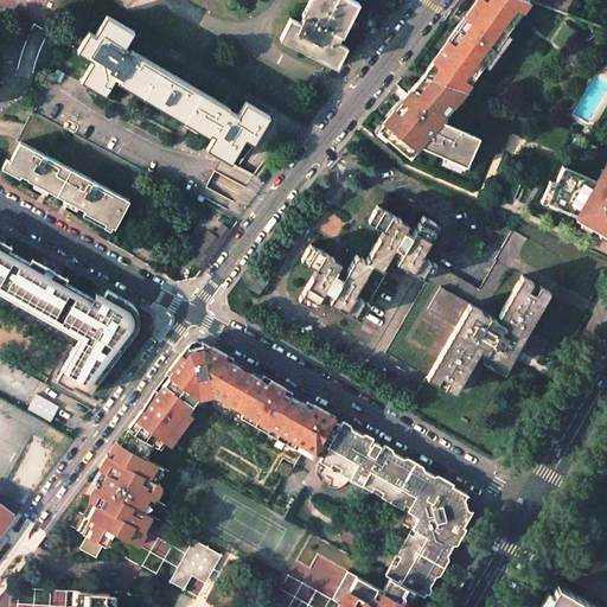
[(353,0),(308,0),(301,16),(302,17),(300,23),(291,17),(280,38),(337,68),(347,46),(337,40),(340,36),(343,36),(351,19),(359,2),(353,0)]
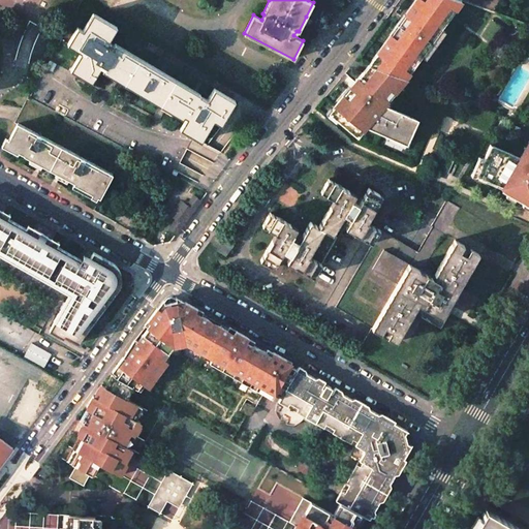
[(463,0),(462,0),(414,0),(398,23),(368,65),(406,80),(463,0)]
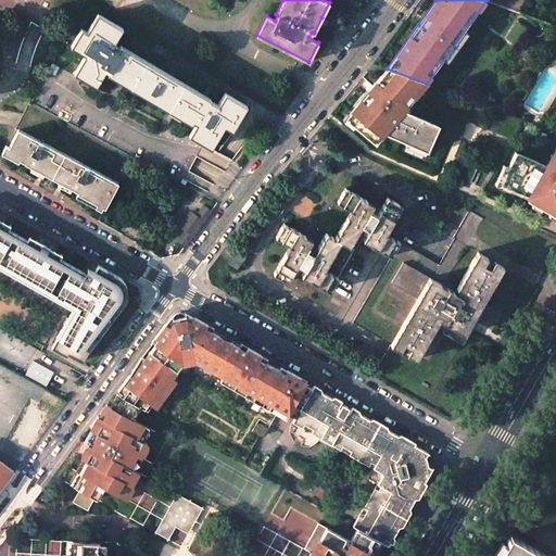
[(81,28),(71,46),(85,55),(74,74),(93,85),(104,65),(108,67),(104,72),(121,81),(176,115),(191,124),(193,122),(196,123),(189,135),(211,149),(225,126),(232,130),(247,105),(225,92),(217,104),(211,100),(211,99),(121,46),(119,47),(114,43),(123,28),(102,16),(97,25),(92,23),(87,32),(81,28)]
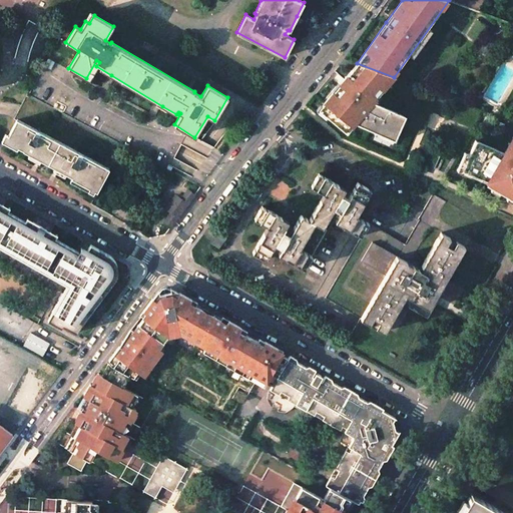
[(340,83),(318,109),(346,132),(355,122),(394,140),(404,117),(372,102),(394,77),(357,63),(340,83)]
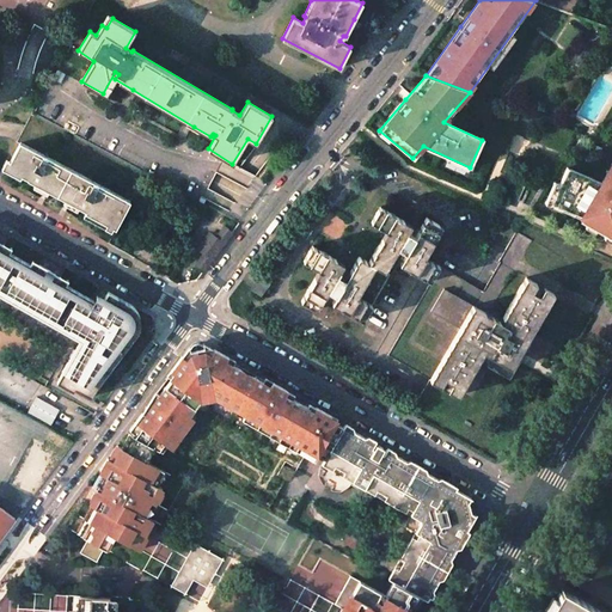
[(130,202),(20,144),(6,169),(26,179),(26,182),(83,212),(83,213),(115,231),(130,202)]
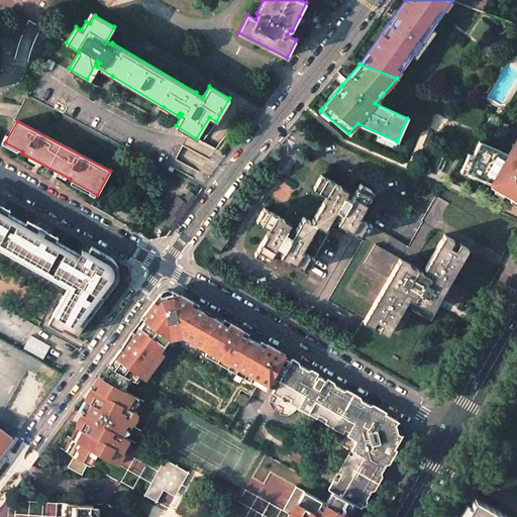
[(516,138),(508,153),(479,140),(467,169),(492,180),(489,184),(516,199),(516,138)]
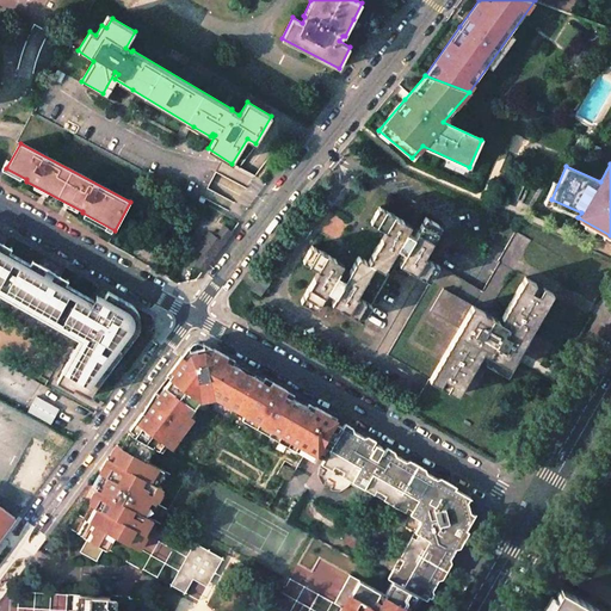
[(319,270),(301,301),(316,310),(323,297),(363,320),(389,275),(384,271),(393,254),(401,259),(399,263),(430,281),(439,266),(424,257),(442,226),(426,217),(419,229),(380,207),(370,222),(386,230),(377,245),(368,261),(358,255),(349,271),(341,266),(343,264),(312,245),(308,252),(303,260),(319,270)]
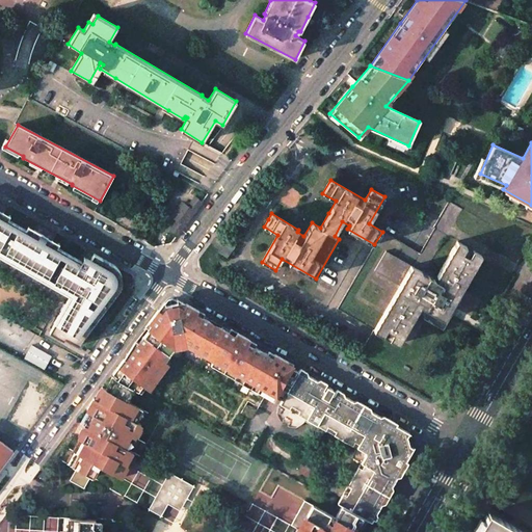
[(182,203),(173,215),(178,220),(170,230),(178,235),(202,203),(194,197),(188,207),(182,203)]
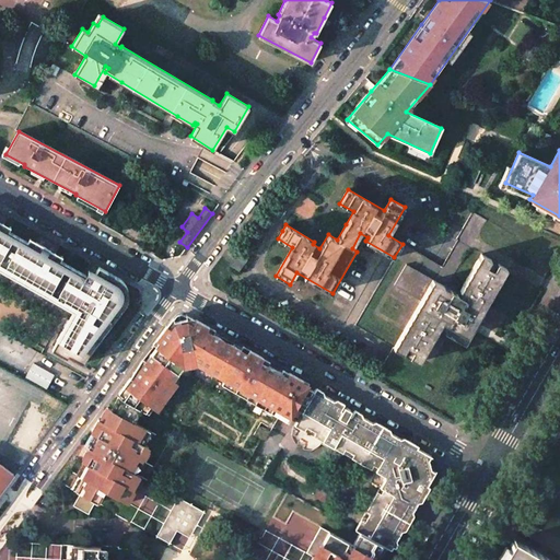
[(442,268),(403,244),(394,257),(356,325),(418,362),(438,328),(446,334),(445,336),(467,348),(486,315),(483,314),(505,277),(503,276),(508,268),(481,254),(457,293),(448,288),(486,220),(473,212),(457,240),(458,241),(442,268)]
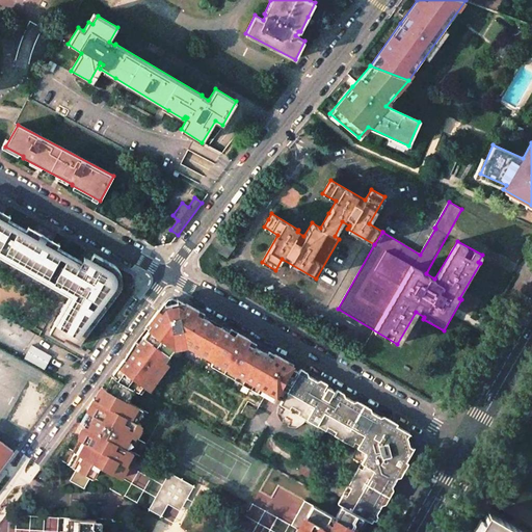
[(0,258),(73,298),(54,331),(81,346),(83,340),(122,289),(121,286),(120,282),(118,276),(115,269),(111,263),(100,257),(95,254),(91,262),(85,259),(83,263),(58,248),(60,245),(57,245),(45,238),(29,230),(27,232),(9,221),(11,218),(9,218),(0,213),(0,258)]
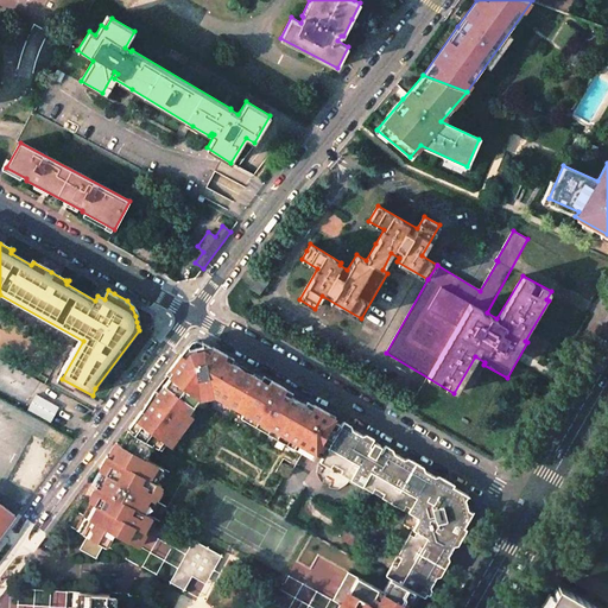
[(268,283),(260,276),(251,289),(260,295),(268,283)]
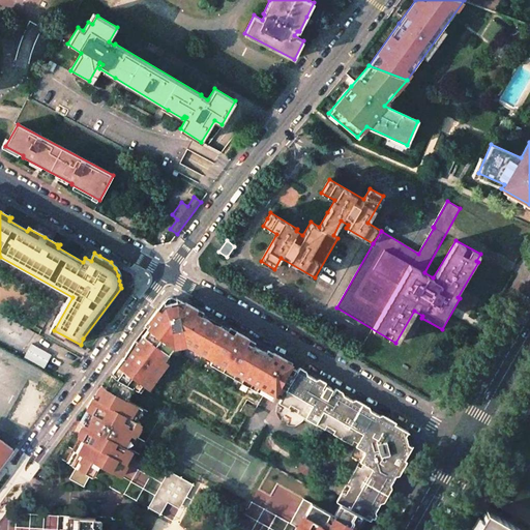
[(131,350),(125,359),(123,357),(112,372),(116,374),(114,377),(120,380),(131,386),(140,391),(142,387),(148,392),(233,439),(247,414),(248,415),(253,414),(264,393),(271,353),(270,357),(245,343),(247,340),(229,329),(228,330),(222,326),(213,325),(208,319),(202,316),(203,314),(178,299),(178,303),(163,306),(163,304),(146,326),(148,328),(138,342),(136,341),(130,348),(131,350)]
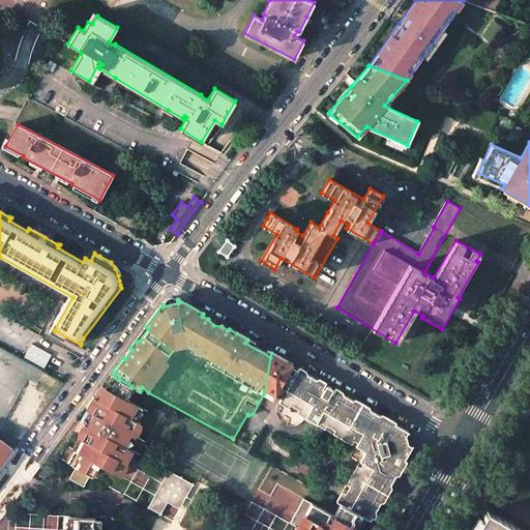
[(30,345),(23,357),(41,369),(49,356),(30,345)]
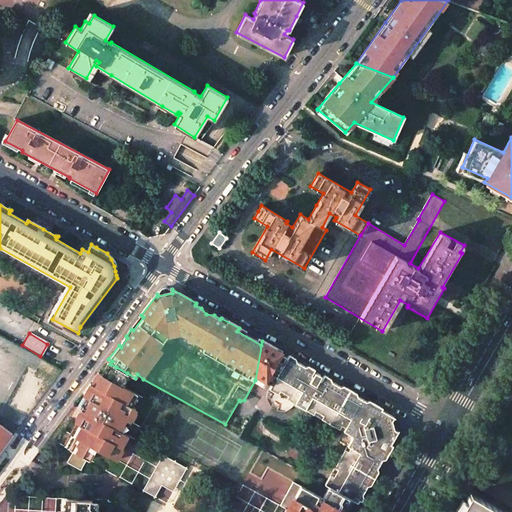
[(272,384),(269,388),(276,391),(279,388),(289,394),(290,396),(288,399),(311,411),(314,409),(325,415),(325,419),(331,423),(337,427),(339,424),(345,427),(343,430),(338,439),(347,444),(347,445),(350,447),(348,451),(346,451),(344,450),(340,457),(335,464),(337,465),(338,468),(333,477),(330,478),(328,477),(324,484),(329,486),(354,500),(357,502),(399,431),(395,429),(394,424),(393,420),(395,417),(288,356),(287,357),(272,384)]
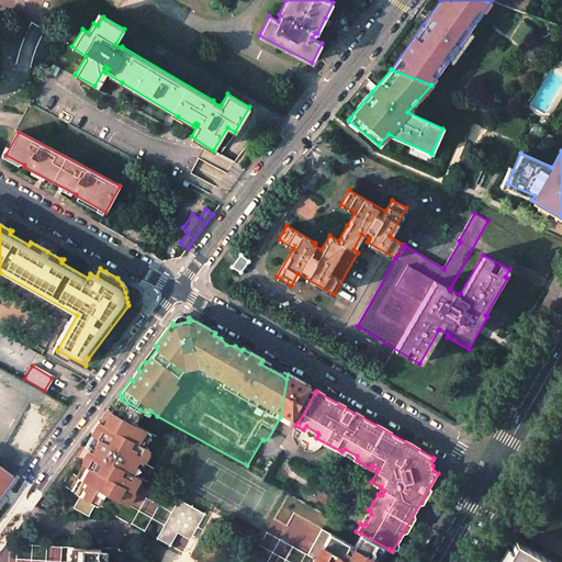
[(127,403),(121,400),(114,412),(121,415),(127,403)]
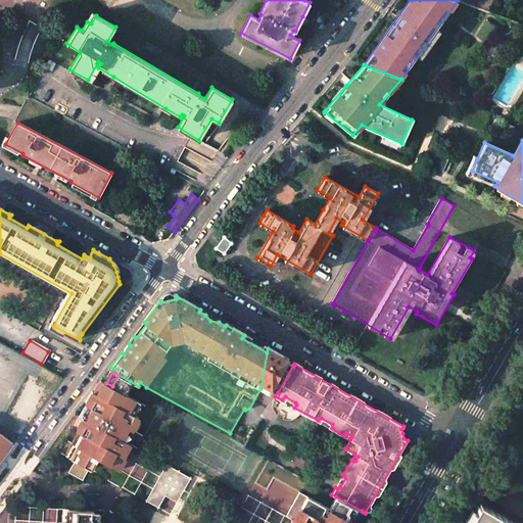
[(135,399),(124,393),(130,381),(119,375),(112,386),(106,383),(100,381),(94,392),(92,391),(90,393),(84,403),(91,408),(94,410),(88,420),(84,419),(81,425),(77,430),(79,432),(73,443),(77,446),(75,449),(75,454),(73,459),(76,461),(68,474),(83,482),(90,470),(92,471),(98,460),(121,471),(127,460),(126,457),(132,444),(127,441),(123,439),(122,437),(124,433),(127,432),(129,428),(133,430),(140,417),(135,414),(129,411),(135,399)]
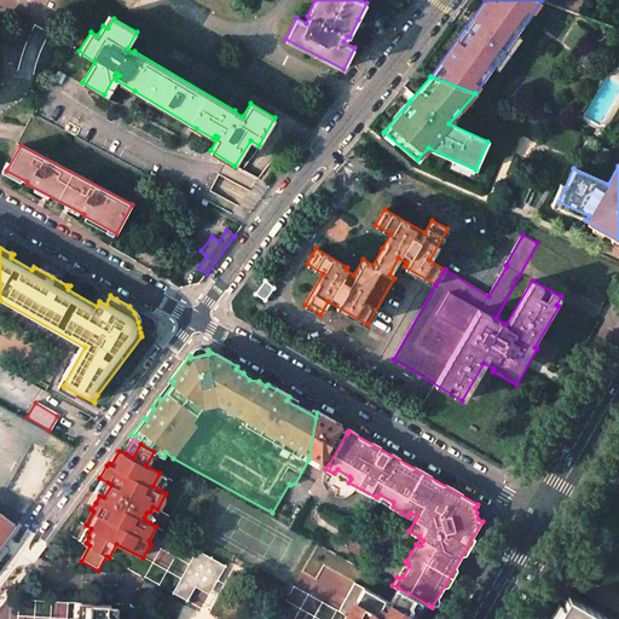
[(337,469),(334,473),(348,482),(351,479),(350,476),(337,469)]
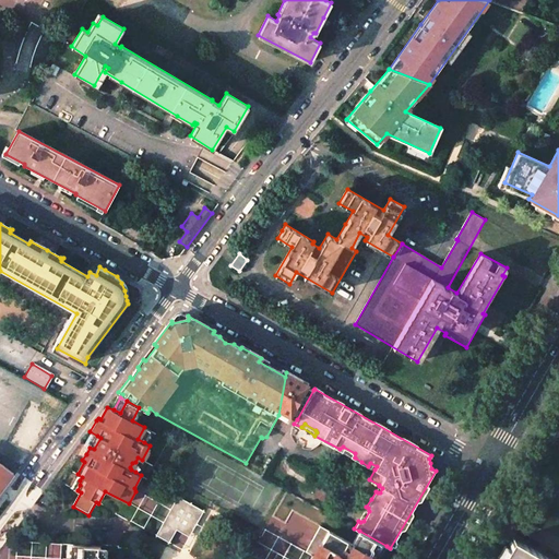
[(150,430),(144,427),(138,439),(144,442),(150,430)]
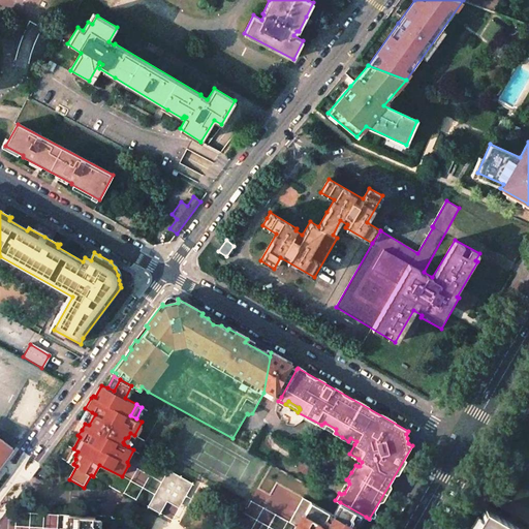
[(95,414),(92,412),(85,424),(89,425),(95,414)]
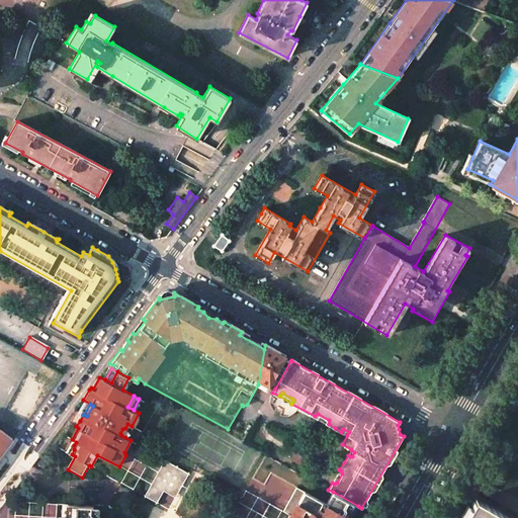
[(315,416),(329,424),(329,420),(318,414),(315,416)]
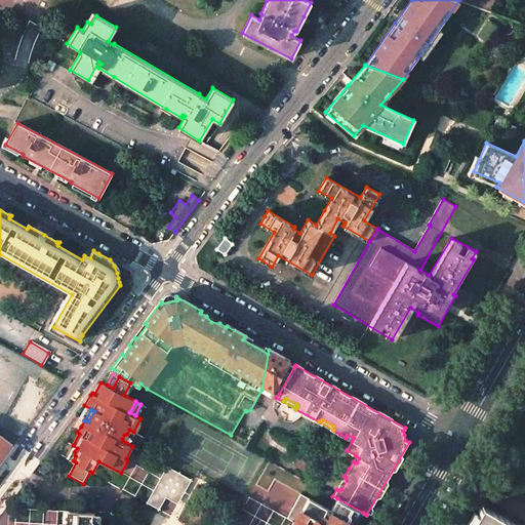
[(127,443),(133,432),(129,430),(127,434),(124,435),(122,439),(123,441),(127,443)]
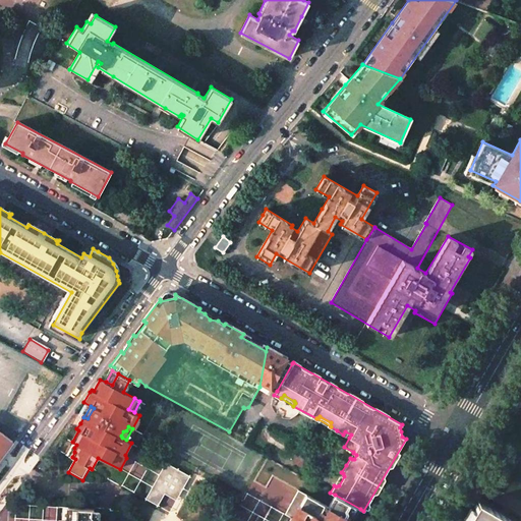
[(0,458),(13,442),(0,430),(0,458)]
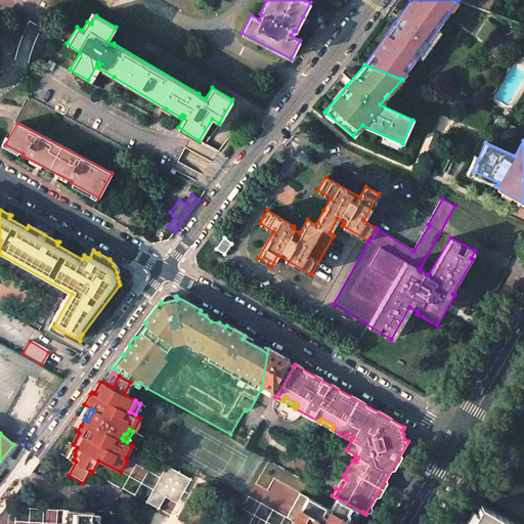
[(176,474),(176,471),(168,466),(165,467),(160,475),(161,479),(158,479),(154,487),(155,490),(151,491),(146,500),(147,503),(155,507),(158,506),(164,495),(174,501),(177,500),(182,493),(181,490),(185,488),(189,481),(187,478),(180,473),(176,474)]
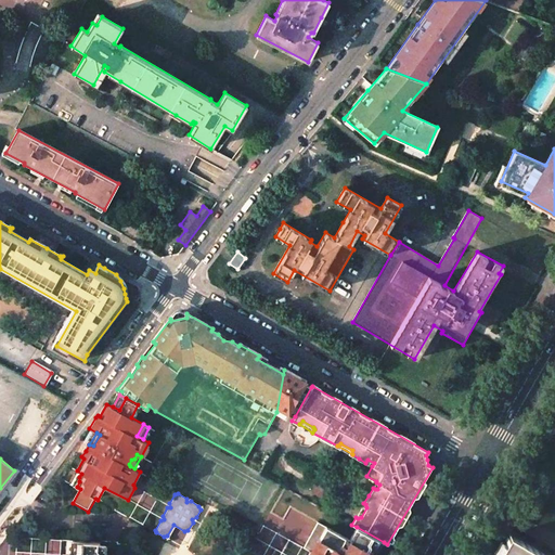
[(363,503),(356,517),(358,518),(361,517),(366,507),(365,504),(363,503)]
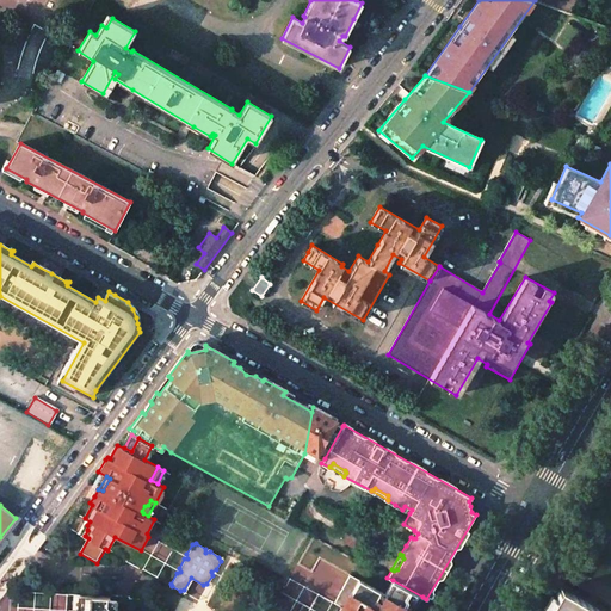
[(386,593),(351,575),(334,603),(341,606),(338,610),(414,610),(415,610),(423,597),(393,580),(386,593)]
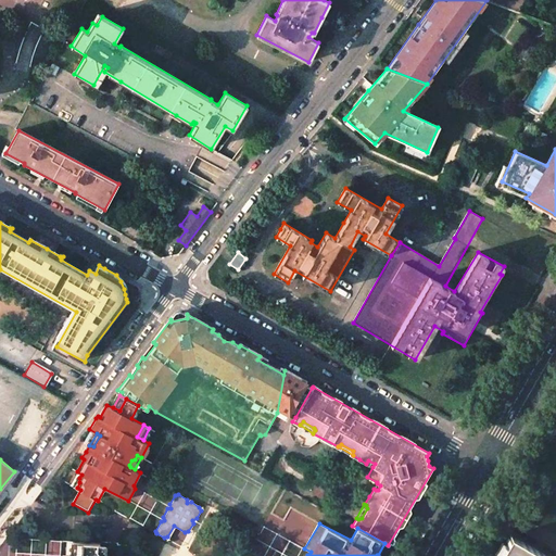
[(546,555),(510,534),(497,555),(546,555)]
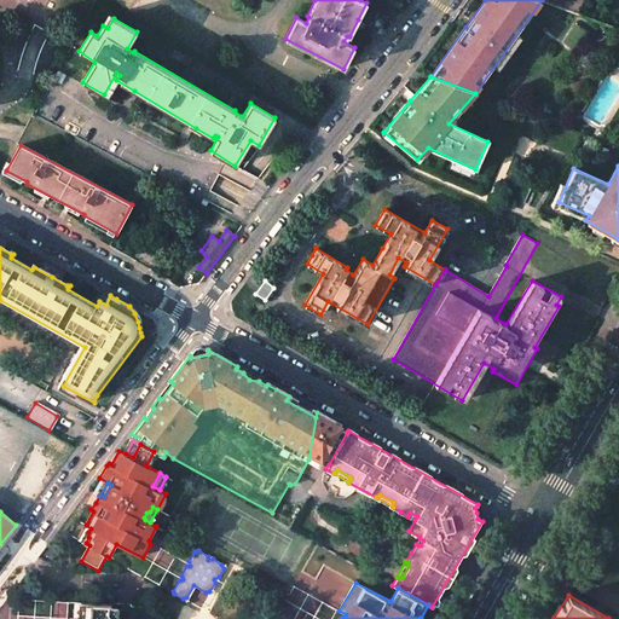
[(109,618),(110,606),(88,603),(88,612),(85,614),(85,618),(79,618),(77,618),(109,618)]
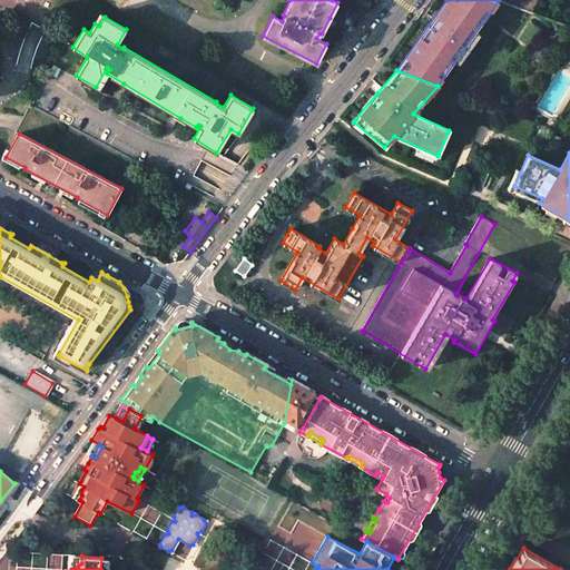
[(81,563),(81,556),(74,556),(72,569),(78,569),(78,566),(81,563)]
